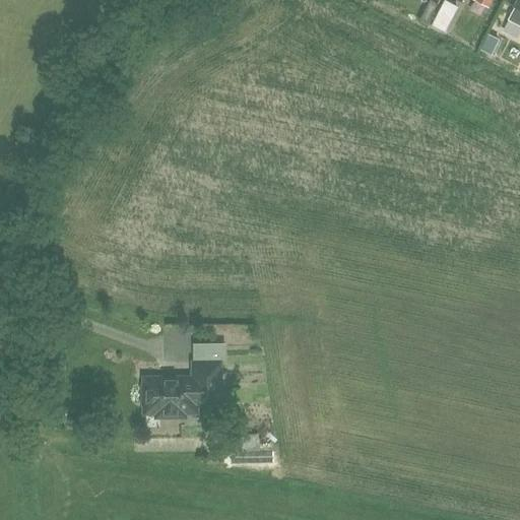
[(430,0),(424,11),(432,15),(437,4),(430,0)]
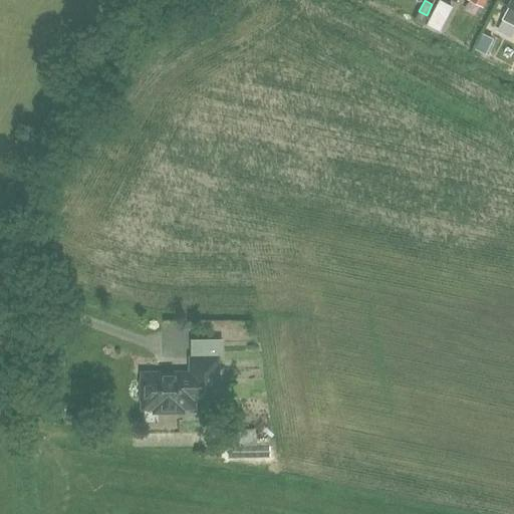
[(435,9),(448,16),(452,7),(439,0),(435,9)]
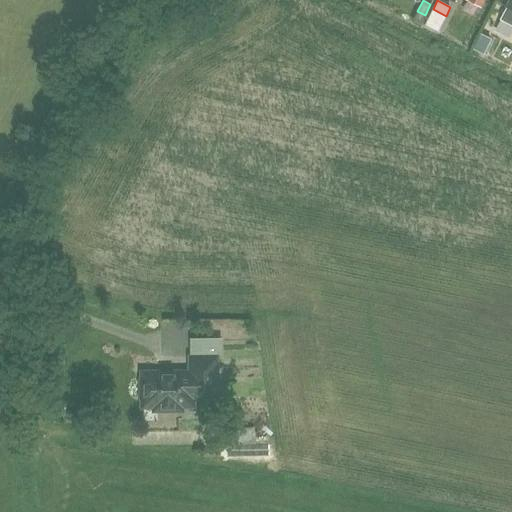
[(511,0),(510,0),(507,7),(500,20),(511,26),(511,0)]
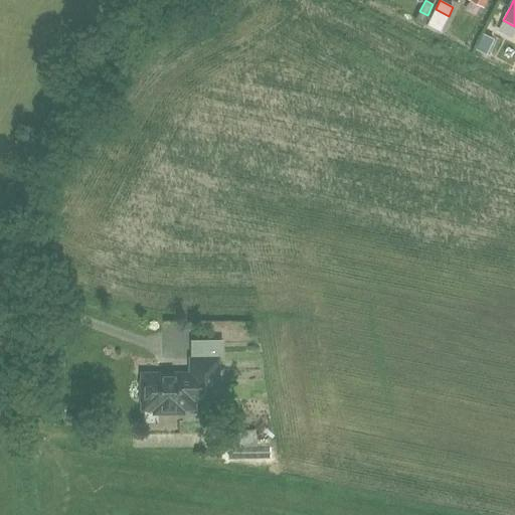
[(493,40),(482,34),(475,49),(486,54),(493,40)]
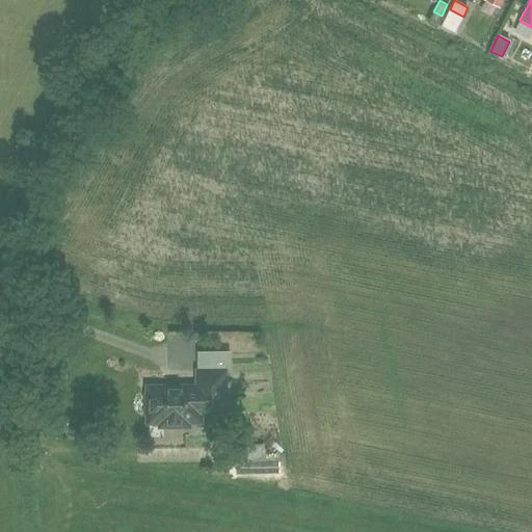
[(197,387),(147,387),(148,394),(144,399),(145,411),(148,416),(148,423),(164,423),(164,427),(184,427),(184,423),(201,423),(201,415),(208,415),(208,410),(225,409),(224,371),(197,371),(197,387)]
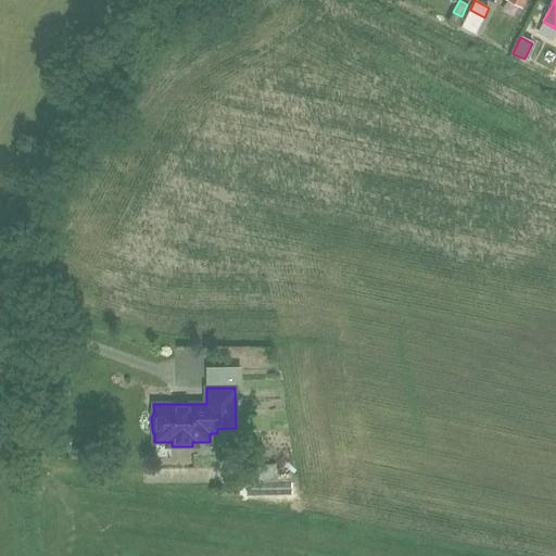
[(243,484),(276,483),(276,464),(242,465),(243,484)]
